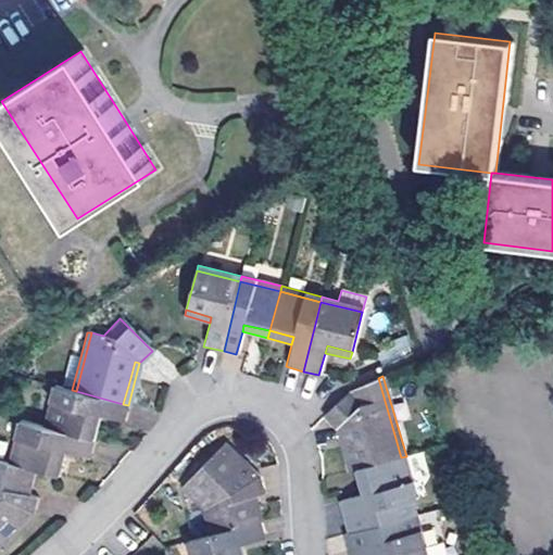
[(343,393),(322,416),(338,431),(348,472),(354,470),(361,468),(401,457),(378,378),(343,393)]
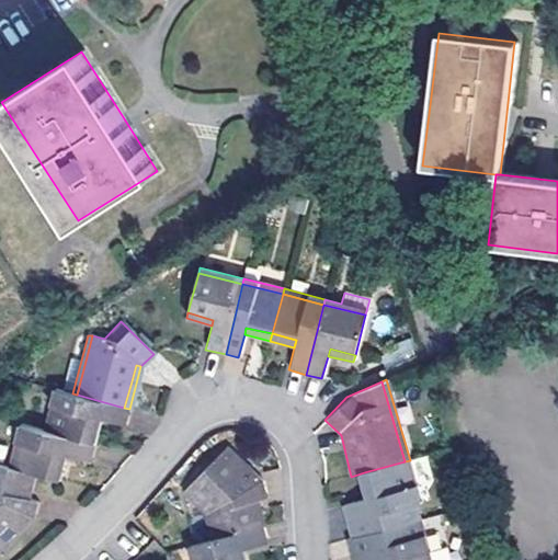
[(46,432),(57,390),(53,388),(42,431),(46,432)]
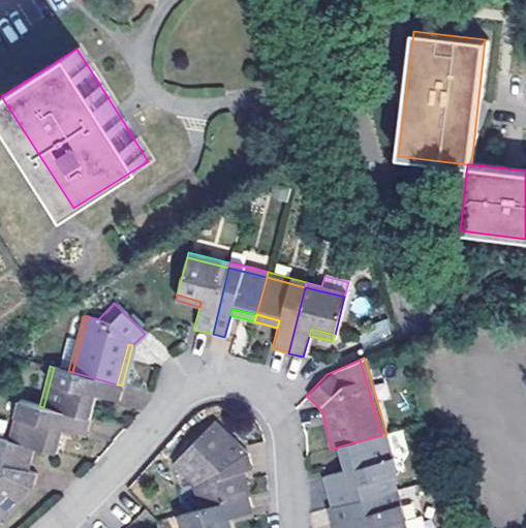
[(117,384),(72,372),(68,371),(54,368),(43,407),(83,418),(88,399),(89,395),(95,396),(117,401),(122,385),(117,384)]
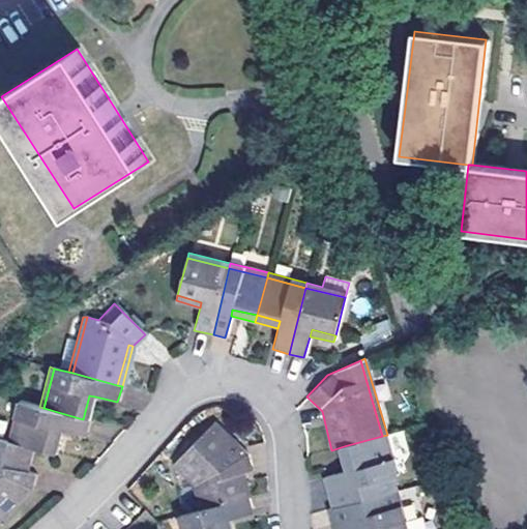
[(88,421),(95,397),(89,395),(88,400),(83,419),(88,421)]
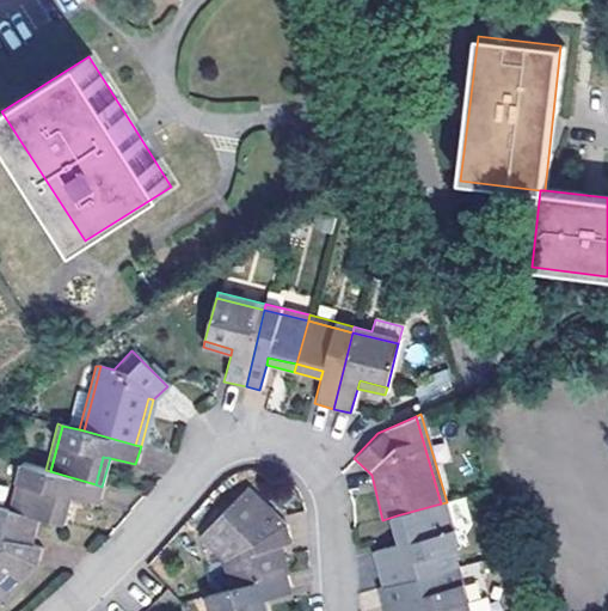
[(23,465),(19,464),(7,511),(11,511),(23,465)]
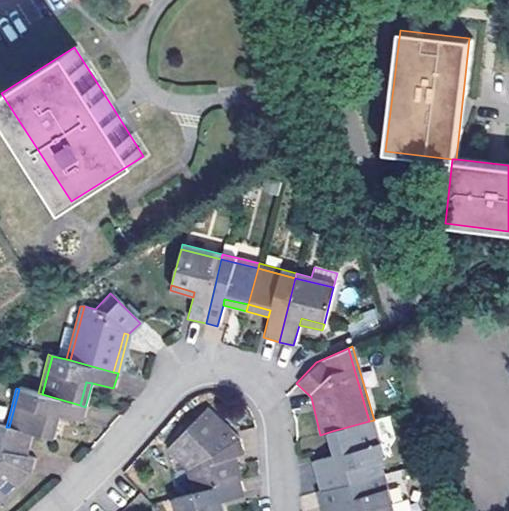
[(85,407),(80,405),(42,394),(38,393),(19,389),(9,427),(28,433),(32,434),(48,438),(53,419),(54,415),(59,416),(80,421),(85,407)]
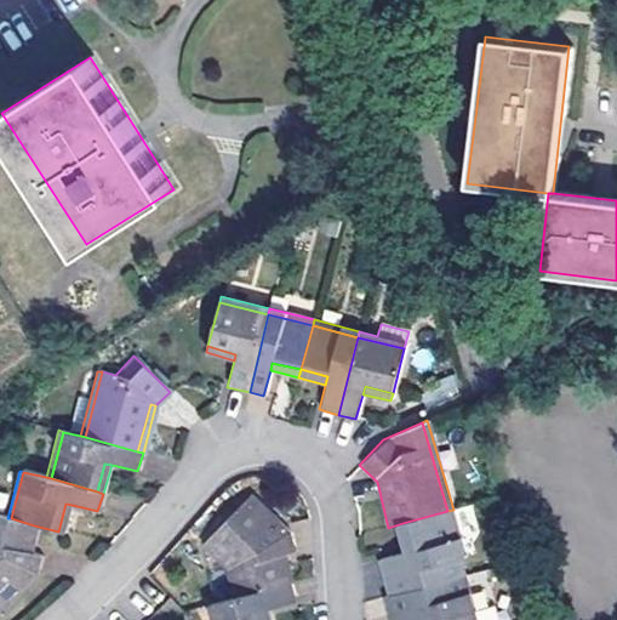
[(251,495),(204,541),(229,568),(238,597),(289,585),(283,563),(276,564),(275,561),(274,556),(286,553),(293,551),(290,535),(251,495)]
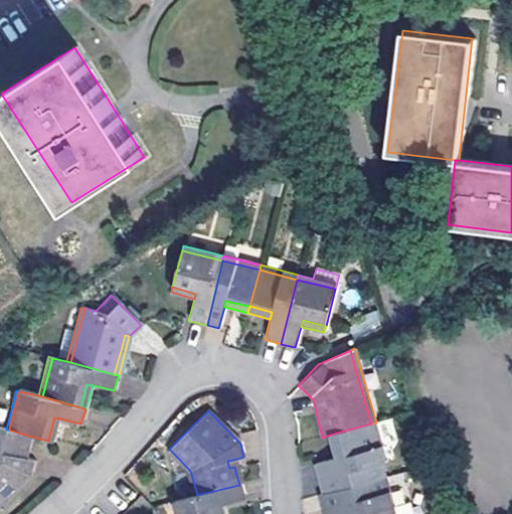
[(53,443),(59,418),(54,417),(53,421),(48,441),(53,443)]
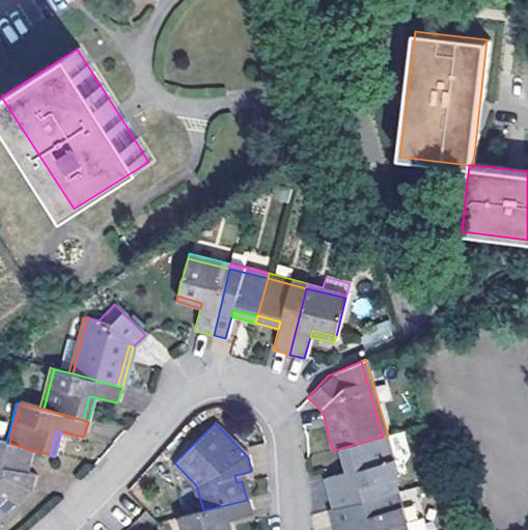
[(394,458),(388,436),(383,437),(393,476),(403,474),(398,457),(394,458)]
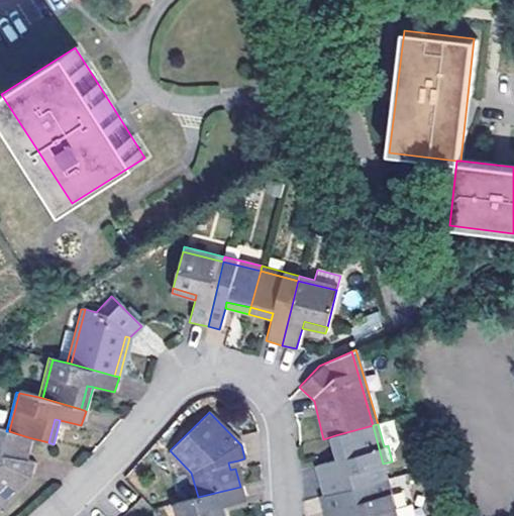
[(341,458),(335,460),(314,467),(322,496),(384,479),(387,479),(383,463),(373,425),(335,435),(340,454),(341,458)]
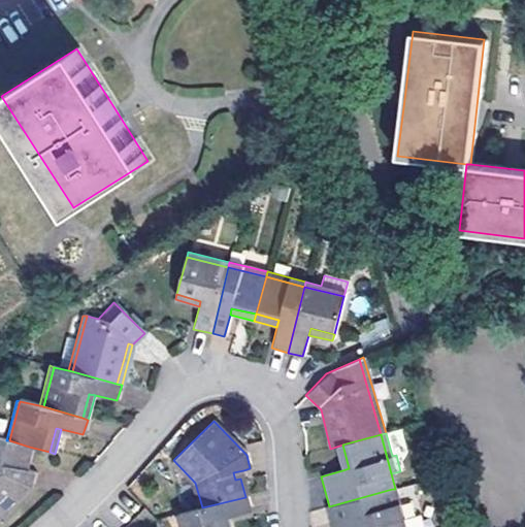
[(6,440),(0,438),(0,520),(30,490),(34,473),(27,471),(18,468),(19,465),(20,460),(25,462),(29,447),(9,440),(6,440)]
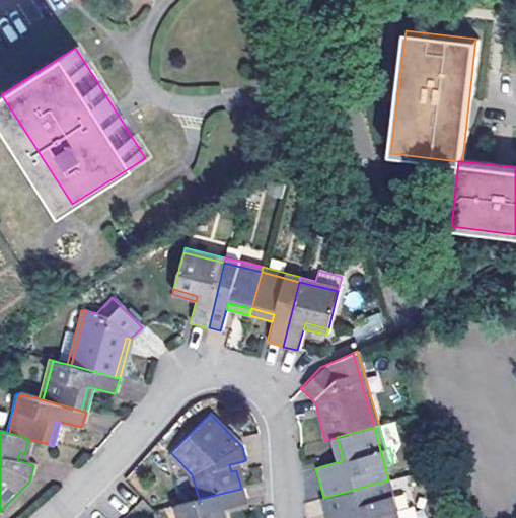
[(337,437),(330,439),(337,462),(343,460),(342,456),(337,437)]
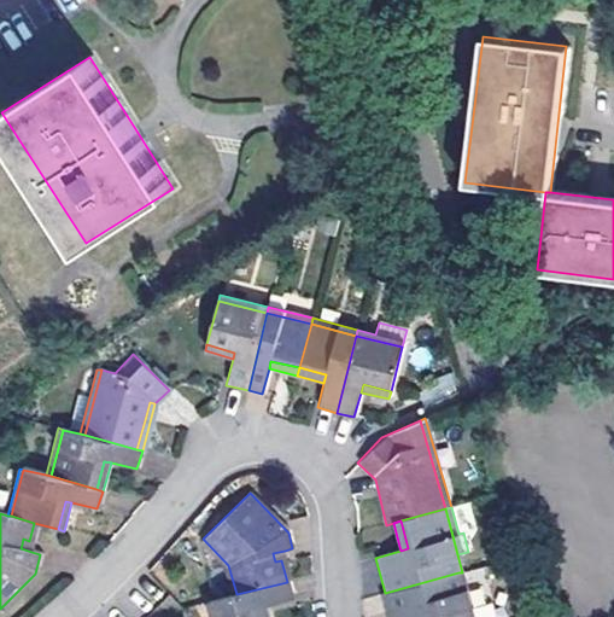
[(39,524),(34,523),(29,541),(23,539),(22,545),(21,548),(31,552),(39,524)]
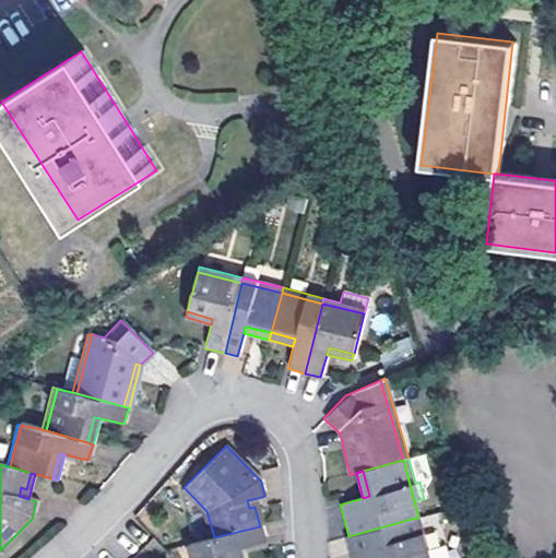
[(202,512),(209,539),(214,537),(206,511),(184,487),(180,490),(202,512)]
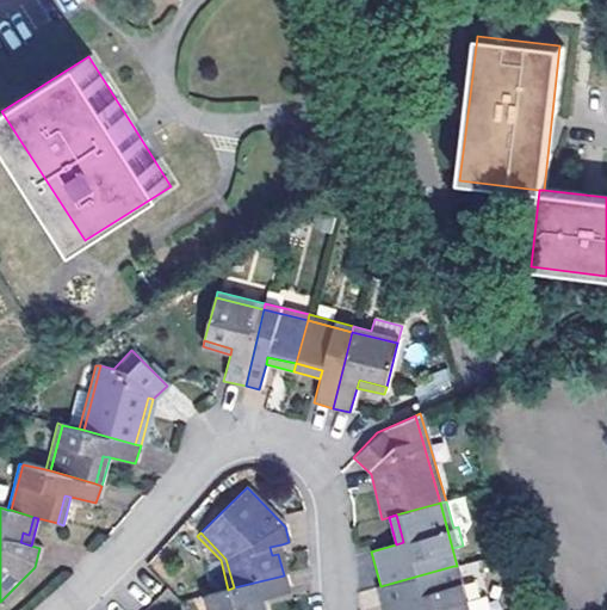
[(289,573),(282,544),(270,547),(271,552),(272,555),(278,554),(284,575),(285,574),(289,573)]
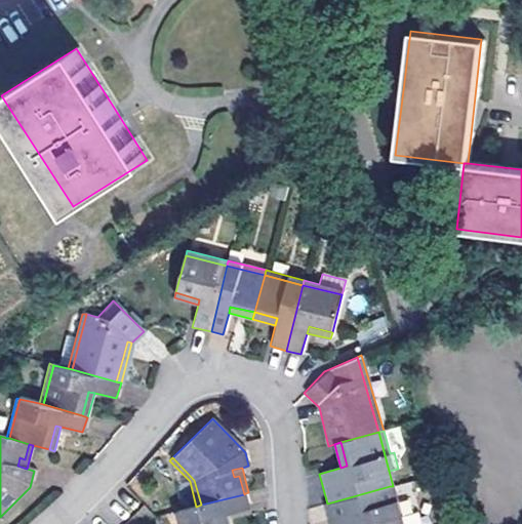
[(400,523),(398,518),(390,486),(327,504),(323,505),(329,523),(400,523)]
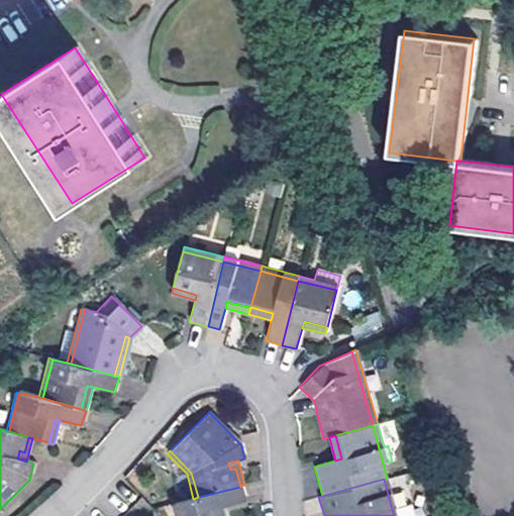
[(220,515),(218,507),(224,506),(245,500),(241,486),(240,487),(198,497),(193,499),(177,503),(180,515),(220,515)]
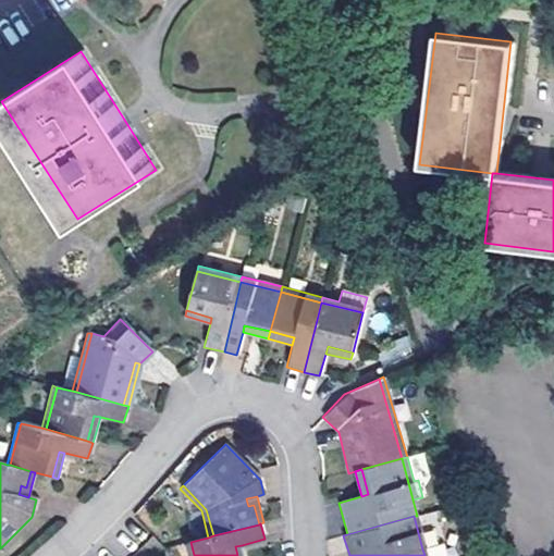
[(422,550),(425,555),(439,555),(435,546),(422,550)]
